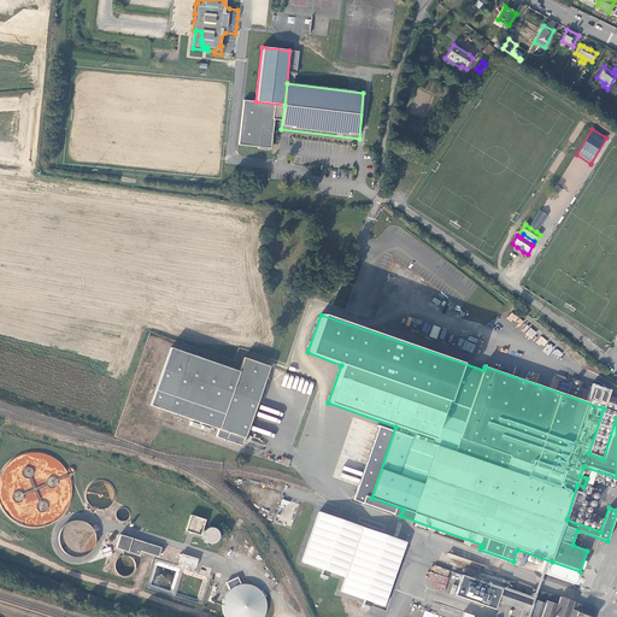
[(433,325),(429,336),(436,339),(440,328),(433,325)]
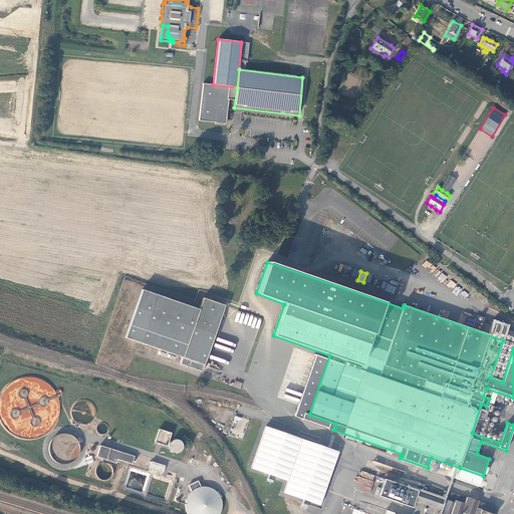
[(451,279),(446,286),(452,290),(457,284),(451,279)]
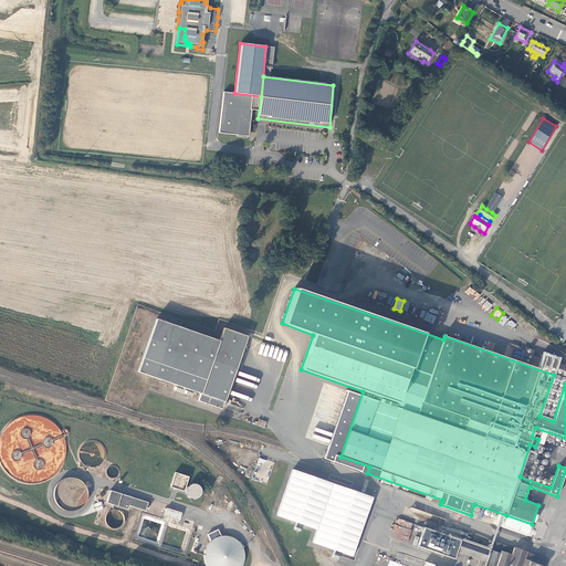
[(498,322),(503,326),(509,318),(503,314),(498,322)]
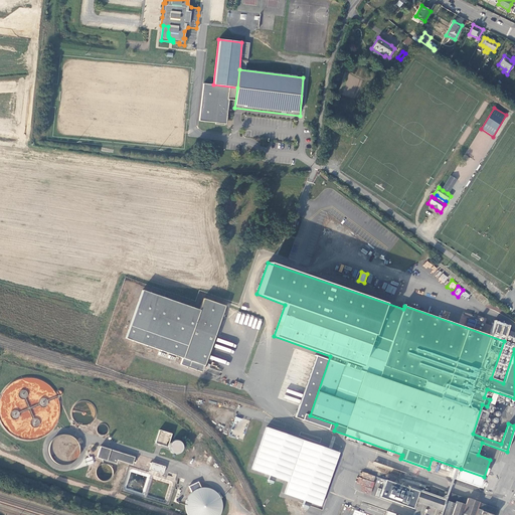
[(465,300),(470,296),(466,291),(461,294),(465,300)]
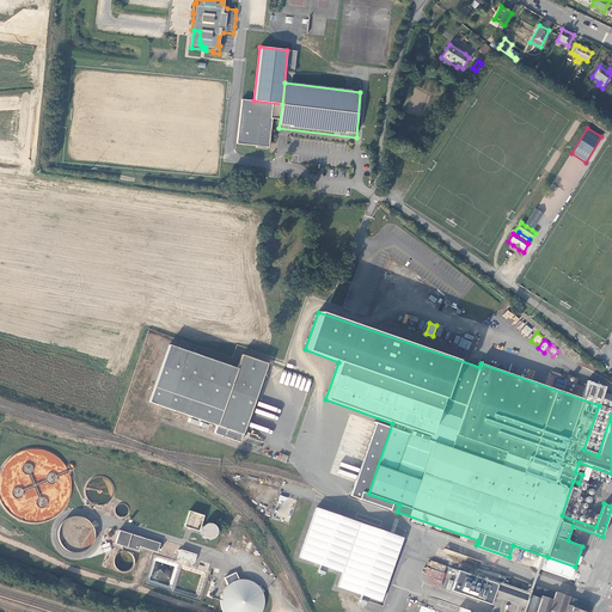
[(268,365),(243,355),(237,369),(187,352),(166,409),(218,426),(215,434),(240,442),(268,365)]
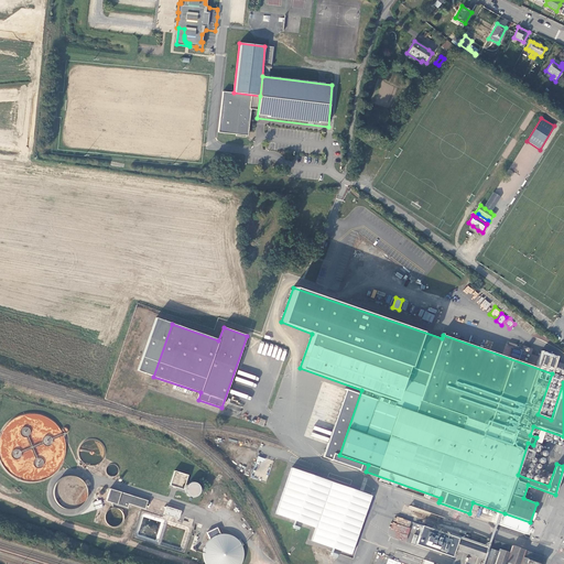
[(266,355),(269,344),(261,342),(258,353),(266,355)]
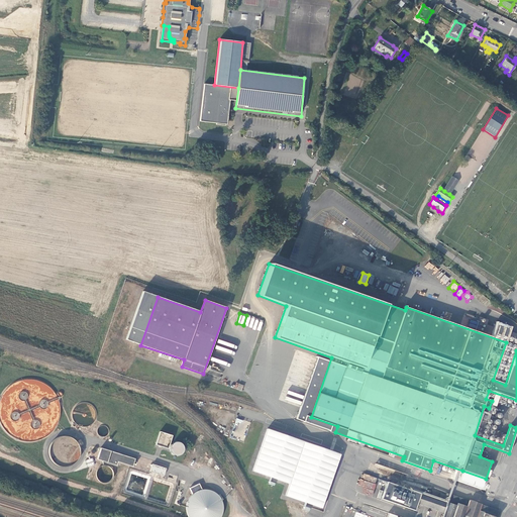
[(33,380),(9,383),(1,403),(9,406),(6,414),(2,413),(3,420),(5,421),(4,423),(5,430),(21,436),(18,437),(24,439),(29,438),(31,439),(52,436),(61,414),(59,399),(56,400),(54,388),(33,380)]
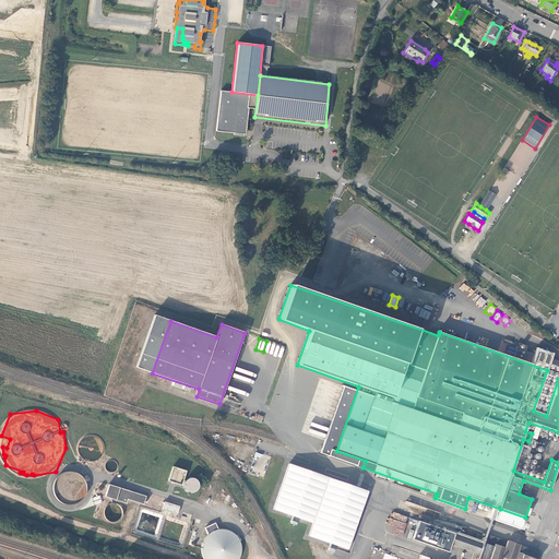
[(269,456),(257,453),(251,468),(264,472),(269,456)]
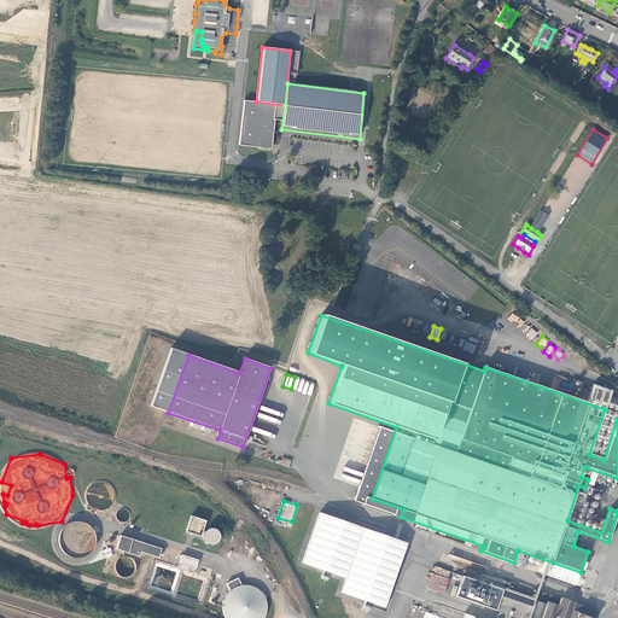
[(407,543),(319,512),(302,563),(345,577),(340,593),(385,608),(407,543)]
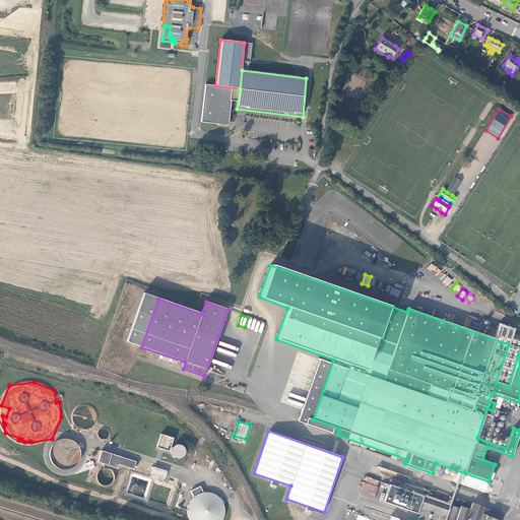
[(173,438),(160,435),(156,447),(169,451),(173,438)]
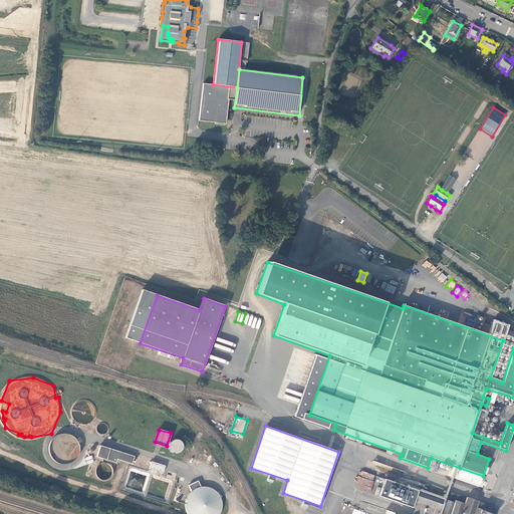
[(169,441),(172,453),(184,451),(181,439),(169,441)]
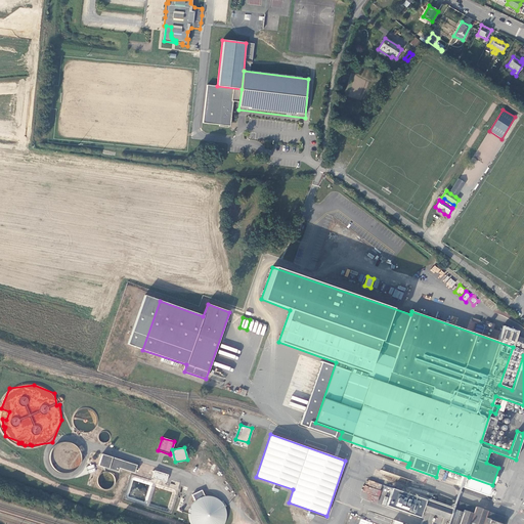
[(138,466),(101,453),(97,466),(119,473),(120,469),(135,474),(138,466)]
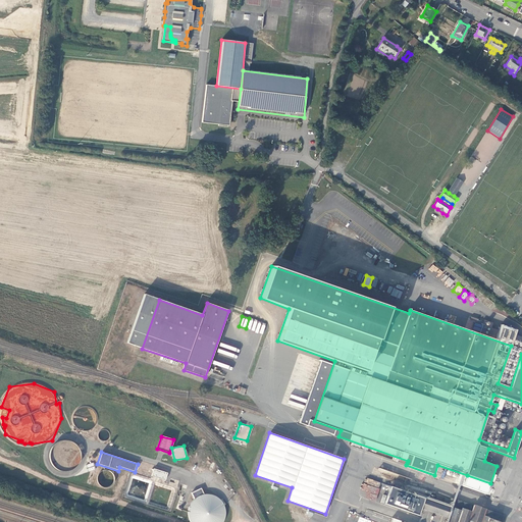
[(167,473),(153,469),(152,476),(165,480),(167,473)]
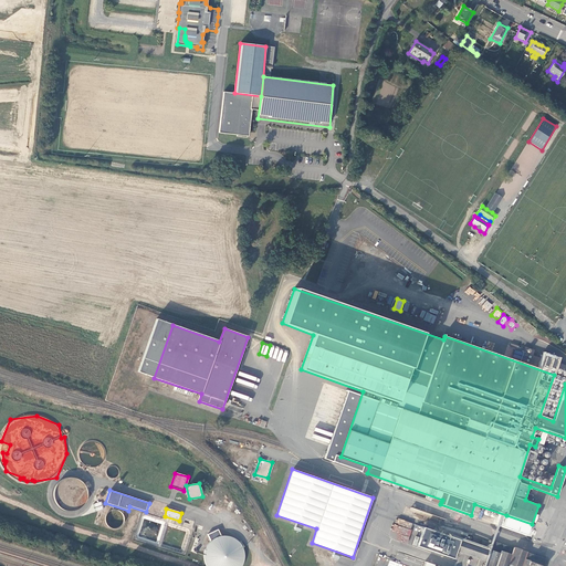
[(407,544),(413,523),(398,519),(396,524),(394,523),(391,531),(397,533),(396,540),(407,544)]
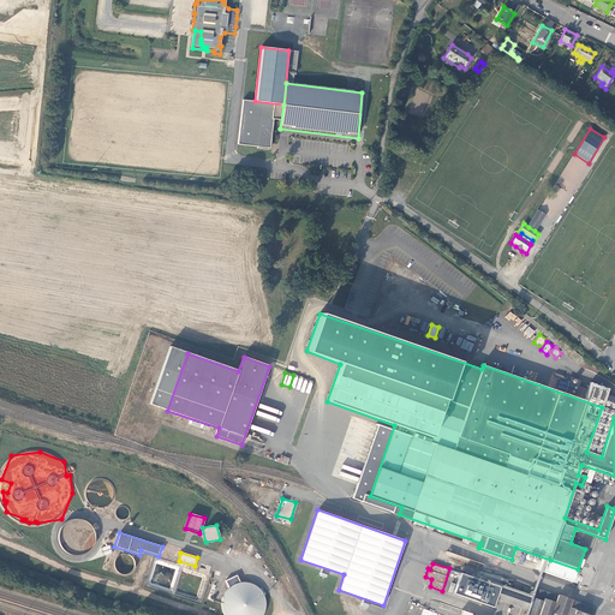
[(210,577),(210,573),(210,566),(206,566),(206,568),(199,568),(199,577),(210,577)]
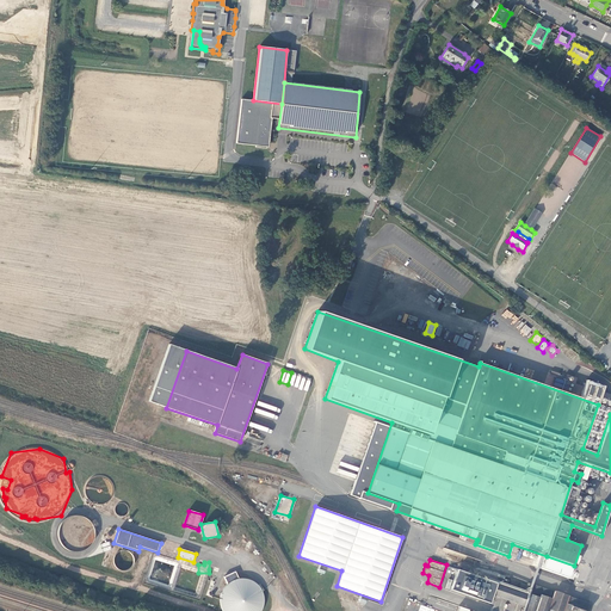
[(587,610),(591,603),(550,590),(548,597),(541,594),(539,597),(525,592),(470,573),(464,572),(458,569),(451,591),(491,604),(493,596),(525,606),(523,610),(587,610)]
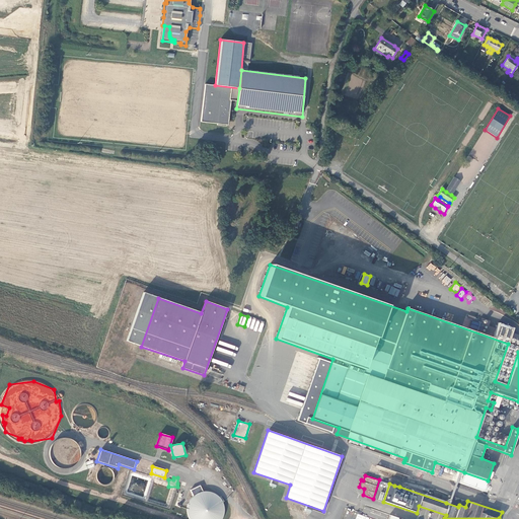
[(222,518),(225,514),(224,499),(209,491),(202,492),(202,487),(191,488),(192,497),(187,506),(188,518),(222,518)]
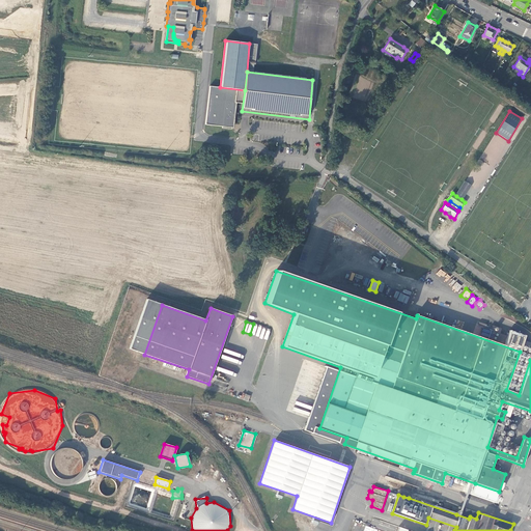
[(459,505),(456,514),(469,519),(470,516),(476,519),(478,512),(459,505)]
